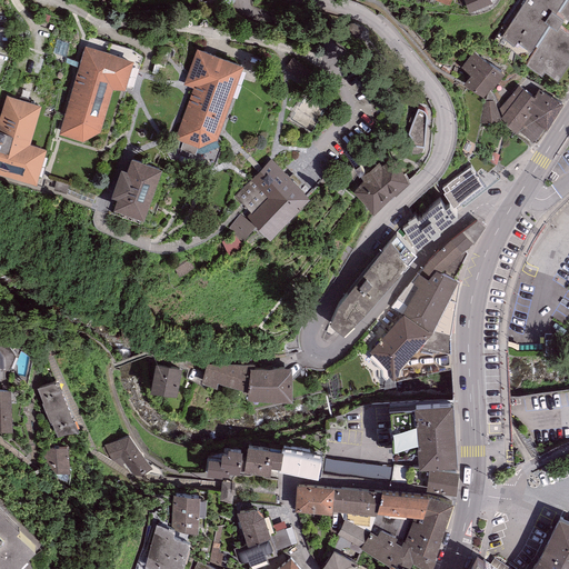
[(463,0),(466,3),(469,12),(492,3),(491,0),(463,0)]
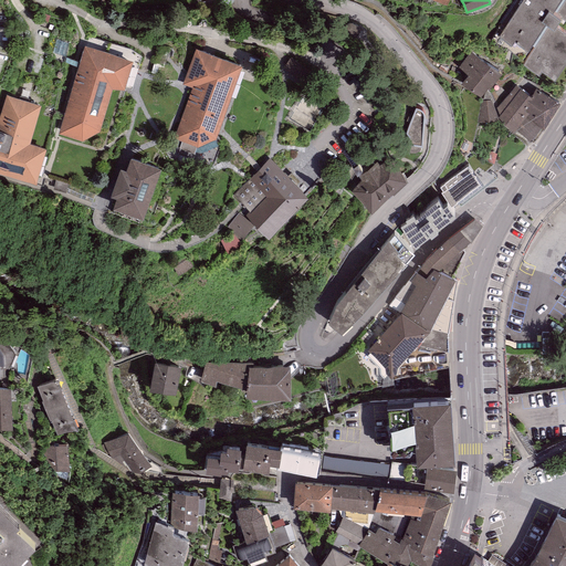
[(565,0),(519,0),(493,41),(506,50),(509,45),(526,58),(524,61),(540,72),(542,67),(554,75),(565,56),(565,31),(553,23),(559,13),(565,18),(565,0)]
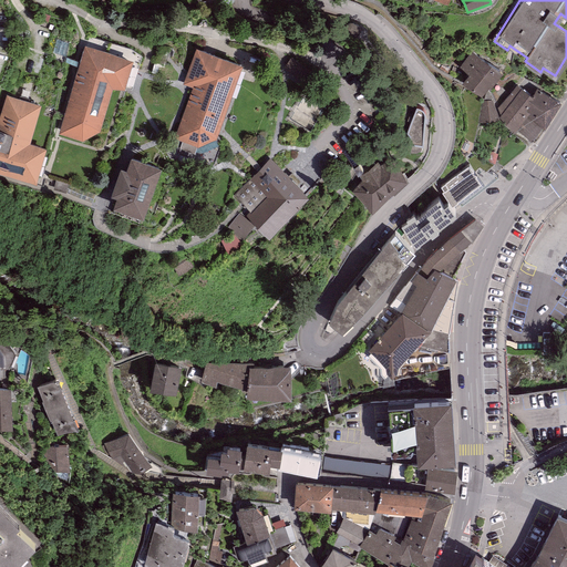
[(362,28),(351,22),(348,30),(359,35),(362,28)]
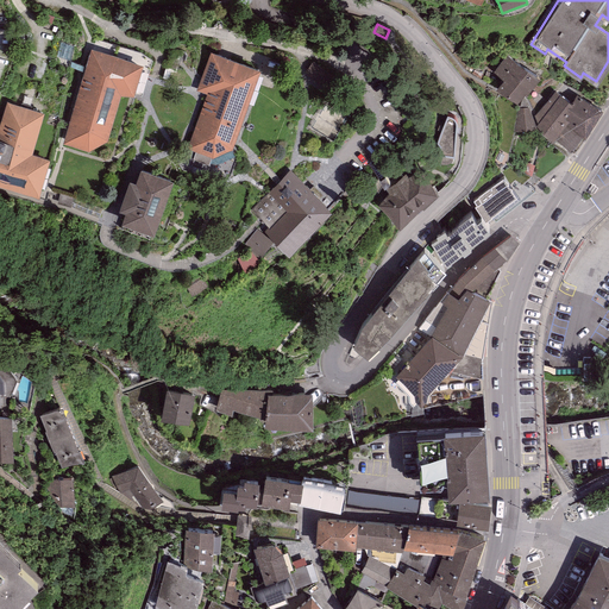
[(133,96),(142,66),(90,50),(63,144),(88,151),(107,140),(120,96),(133,96)]
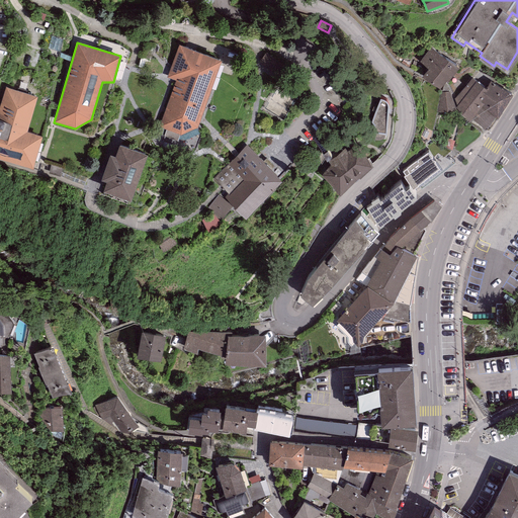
[(197,126),(221,61),(179,45),(167,77),(176,80),(159,126),(181,135),(197,126)]
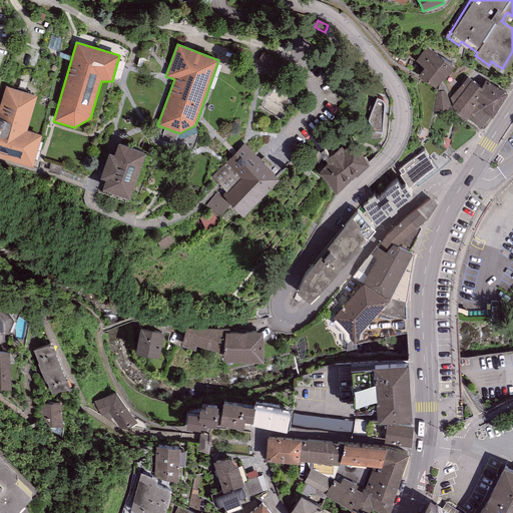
[(451,64),(427,47),(418,60),(427,66),(422,73),(436,84),(451,64)]
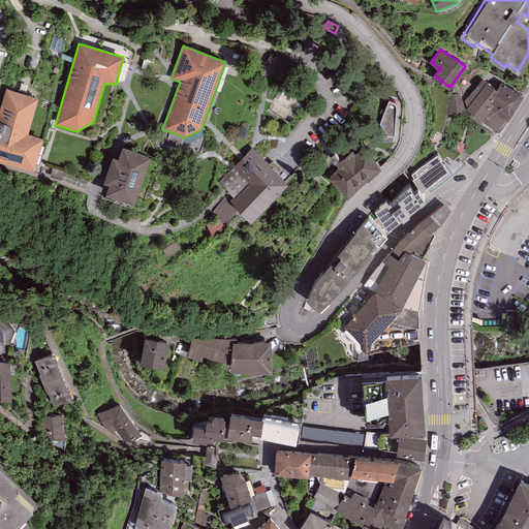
[(488,73),(467,102),(473,117),(498,133),(507,119),(487,104),(502,83),(488,73)]
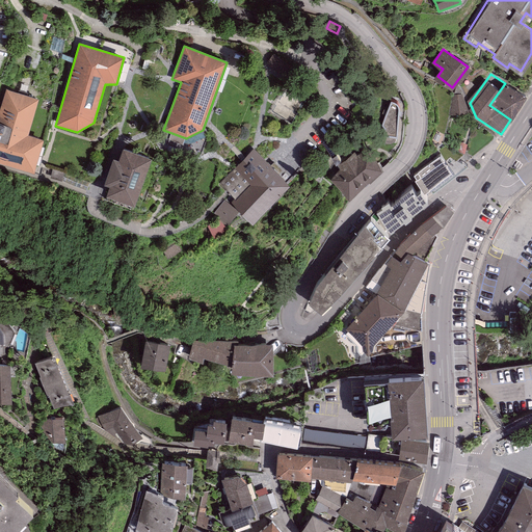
[(505,83),(489,105),(510,120),(526,98),(505,83)]
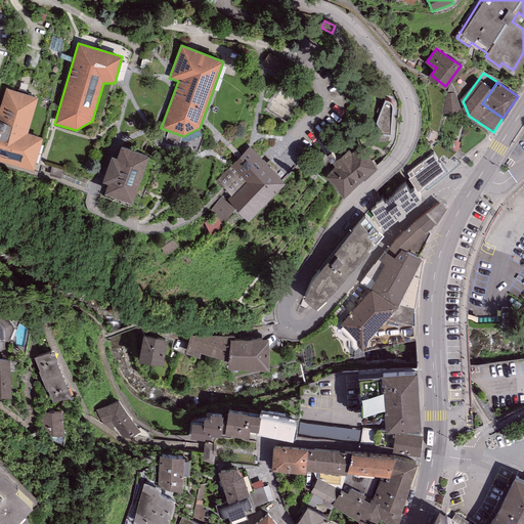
[(38,98),(6,88),(0,106),(0,160),(34,170),(43,138),(27,134),(38,98)]
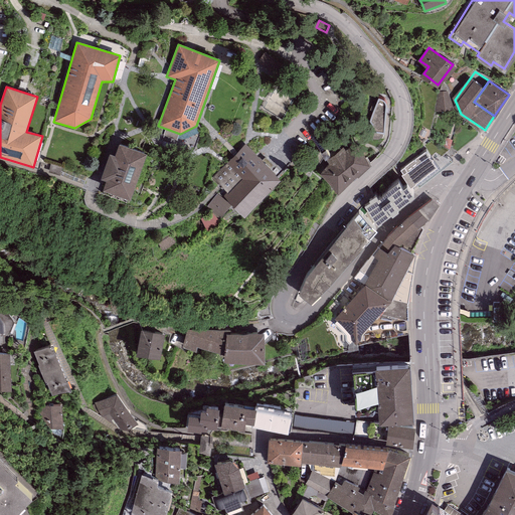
[(295,98),(277,87),(263,108),(281,119),(295,98)]
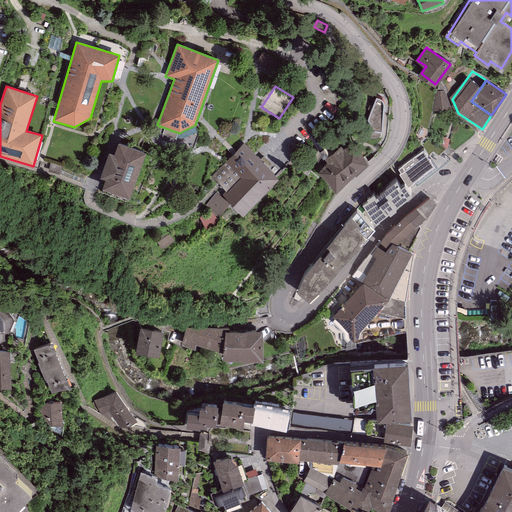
[(449,109),(444,91),(436,92),(433,109),(442,110),(449,109)]
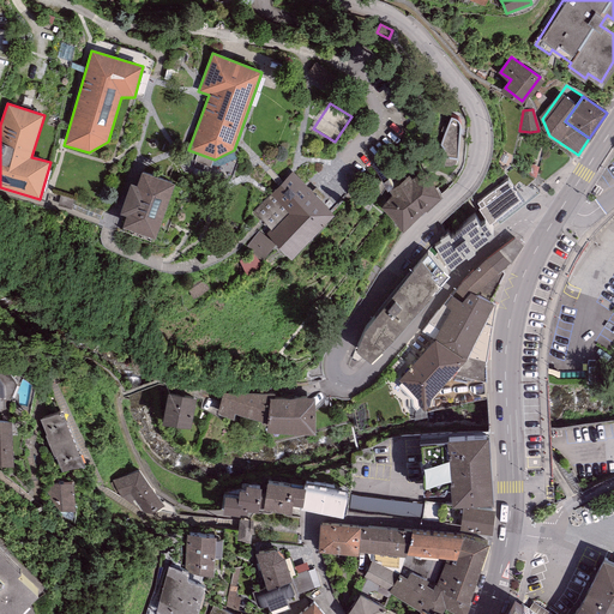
[(455,119),(451,118),(440,144),(444,148),(443,157),(458,158),(461,127),(461,124),(459,121),(457,120),(455,119)]
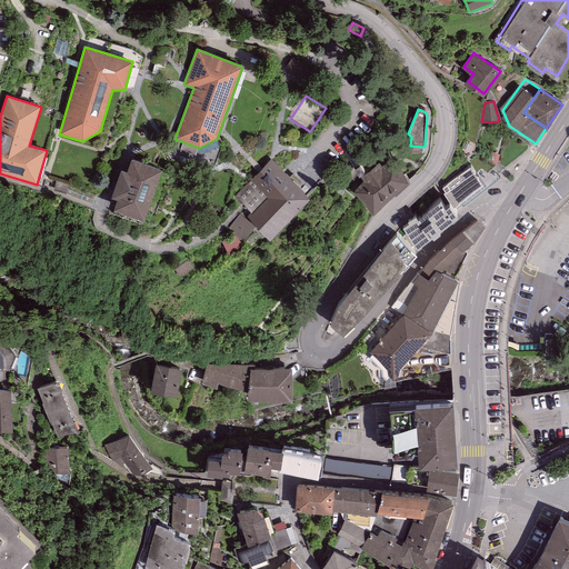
[(161,170),(131,159),(127,172),(121,170),(111,198),(117,200),(113,210),(143,221),(161,170)]
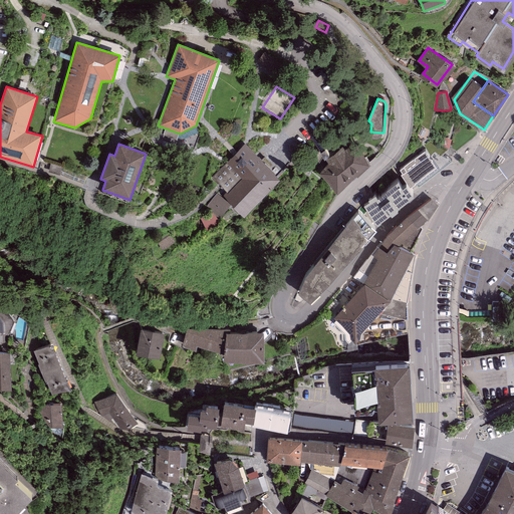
[(280,180),(245,144),(226,163),(227,164),(212,178),(227,193),(223,196),(243,216),(280,180)]
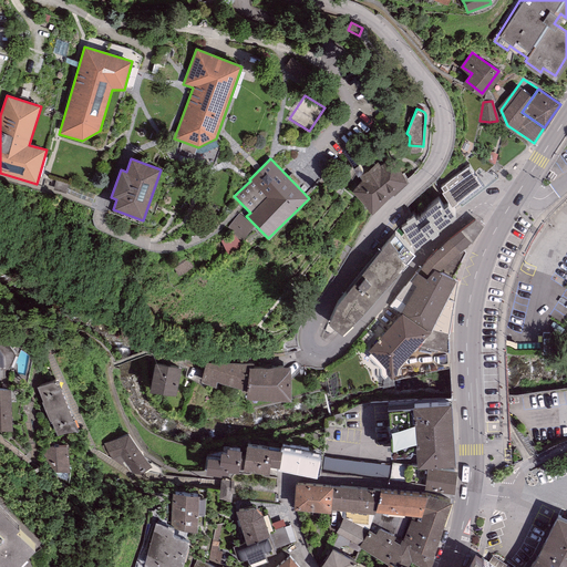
[(362,182),(351,192),(372,213),(390,195),(408,182),(392,160),(381,167),(378,163),(359,177),(362,182)]
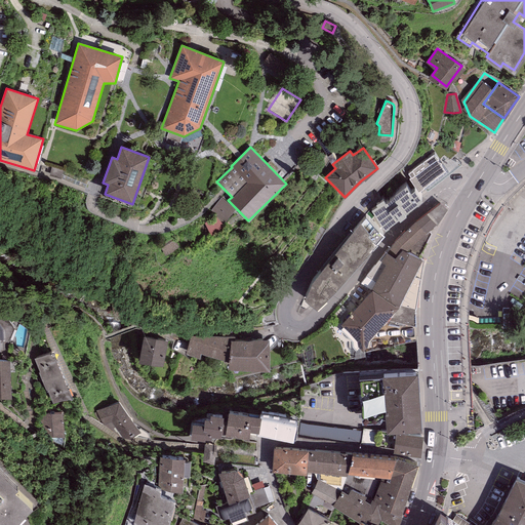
[(434,154),(408,173),(411,177),(409,178),(419,192),(423,189),(422,188),(445,170),(441,164),(442,163),(436,155),(435,155),(434,154)]
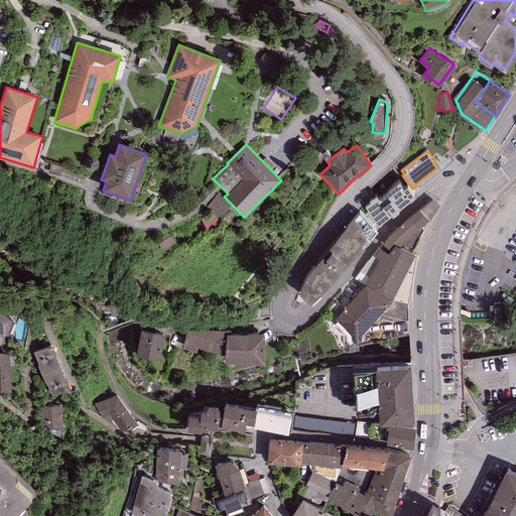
[(371,204),(365,208),(379,227),(383,224),(382,223),(392,216),(393,217),(399,213),(398,212),(415,197),(407,186),(404,189),(399,182),(388,190),(389,191),(379,200),(377,196),(369,202),(371,204)]
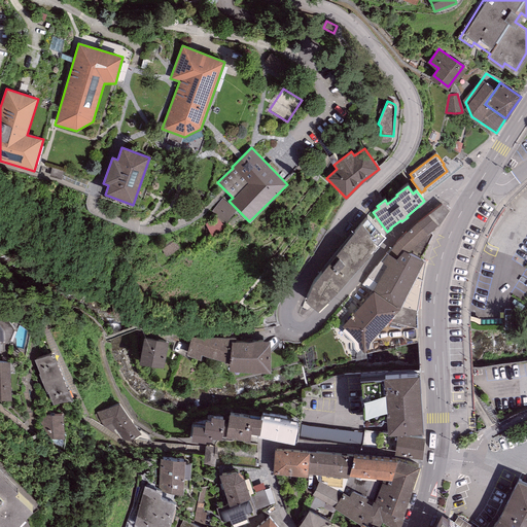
[(236,210),(222,199),(211,211),(224,222),(236,210)]
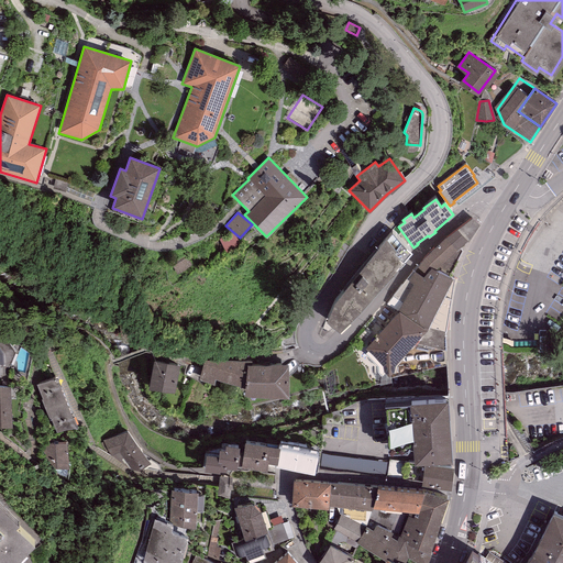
[(412,253),(393,230),(343,289),(335,298),(327,321),(340,332),(368,304),(412,253)]
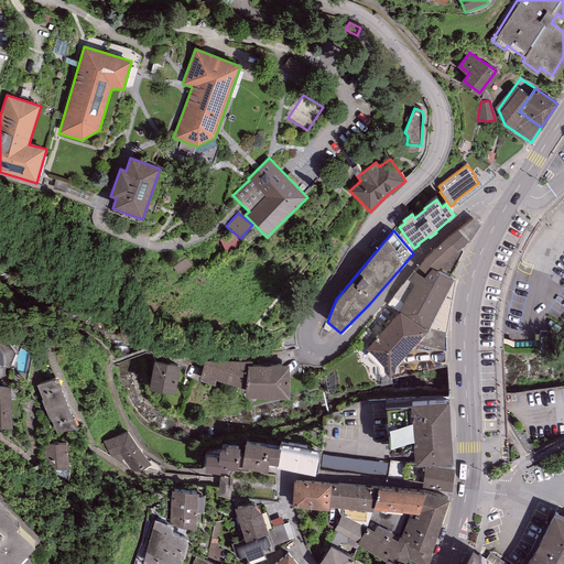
[(424,259),(415,272),(424,278),(432,268),(436,270),(461,248),(467,241),(458,230),(424,259)]
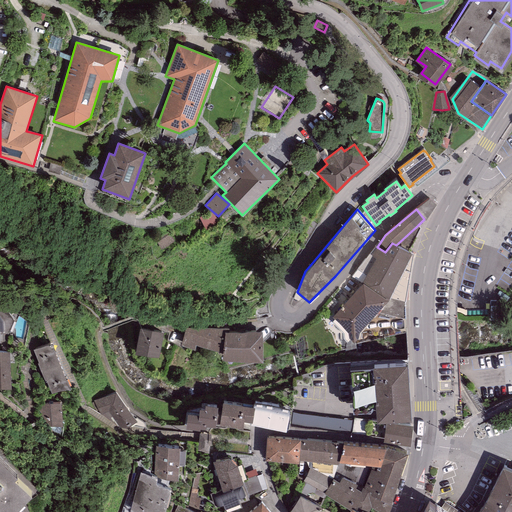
[(421,228),(418,225),(396,245),(409,252),(421,228)]
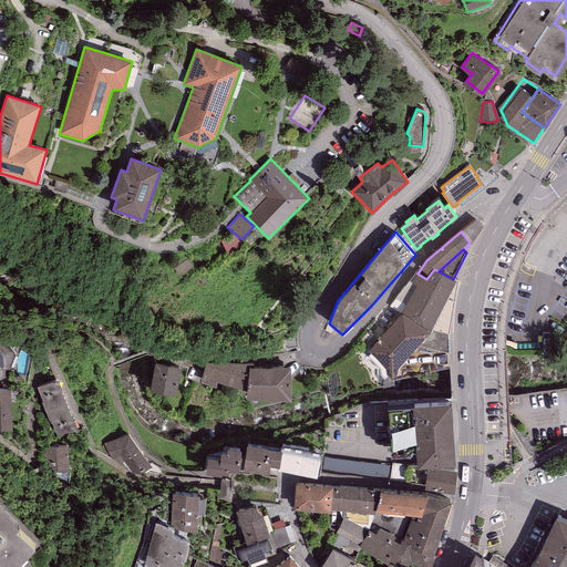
[(415,285),(401,312),(430,333),(432,330),(456,280),(453,279),(439,271),(434,269),(426,279),(418,274),(412,282),(415,285)]
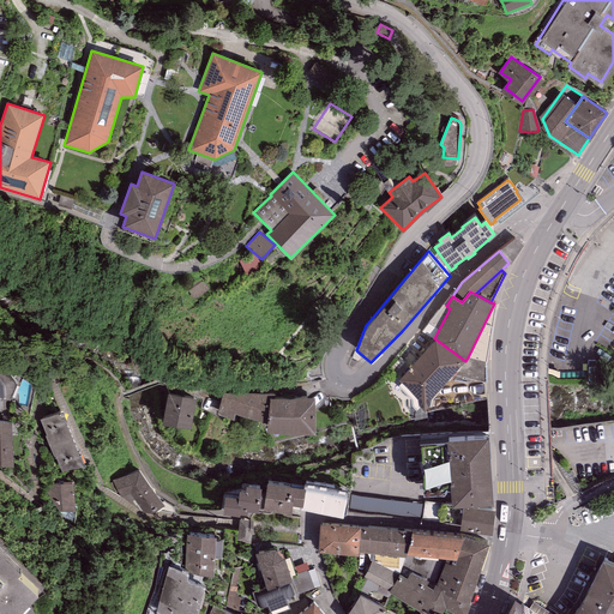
[(494,304),(468,357),(486,362),(495,305),(494,304)]
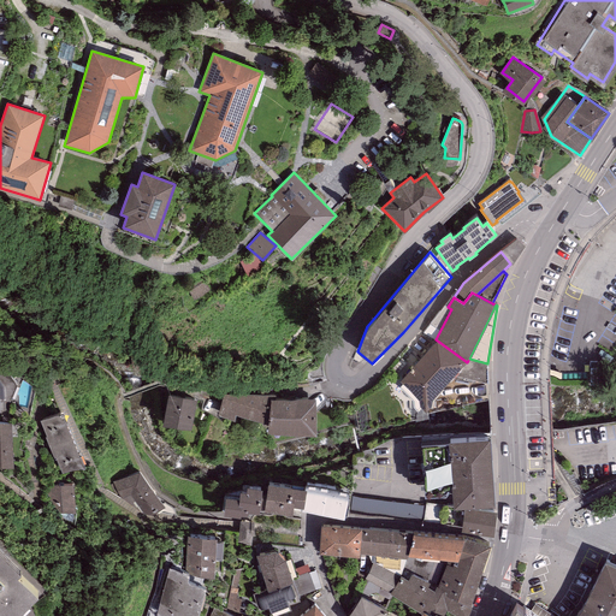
[(436,339),(402,383),(426,412),(454,378),(467,362),(436,339)]
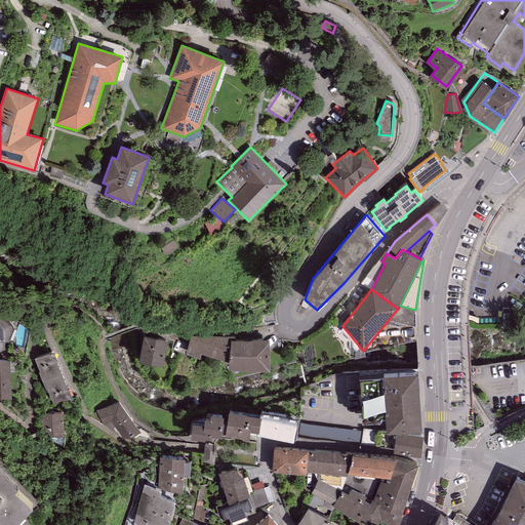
[(398,309),(387,322),(415,327),(415,310),(400,306),(398,309)]
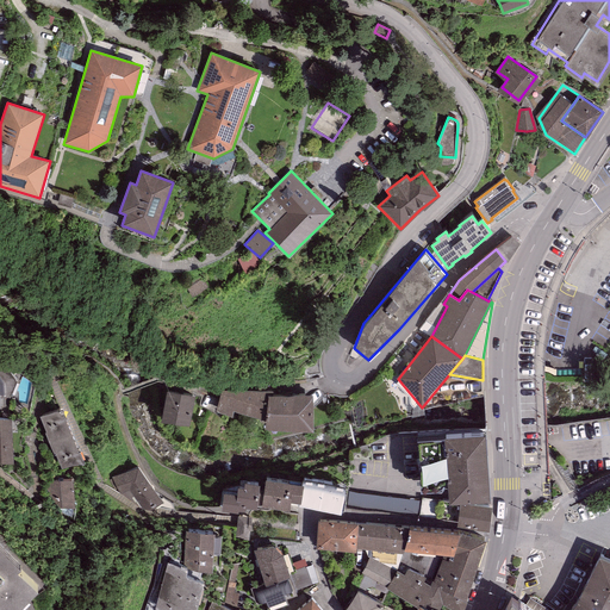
[(191,358),(173,356),(172,372),(190,374),(191,358)]
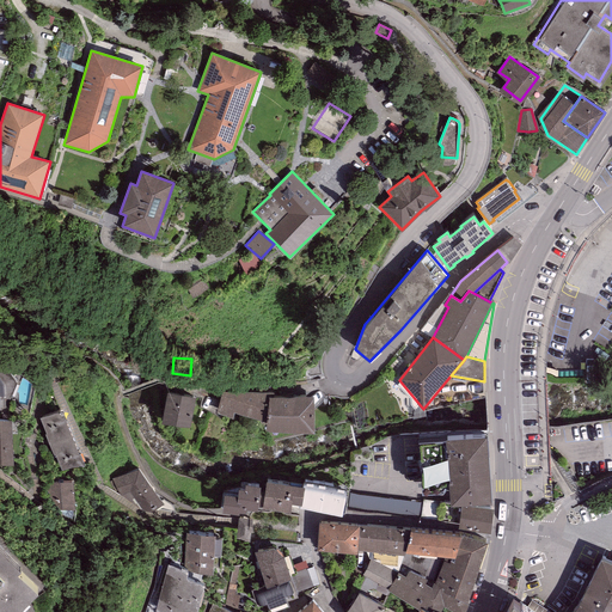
[(4,362),(0,365),(0,409),(1,410),(0,399),(0,398),(10,398),(17,383),(4,362)]
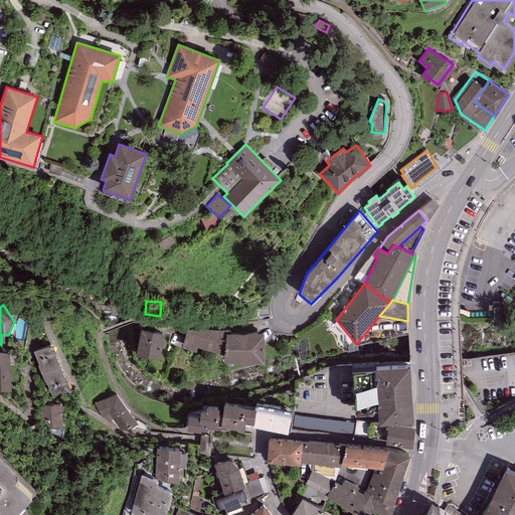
[(141,330),(137,355),(159,358),(163,334),(141,330)]
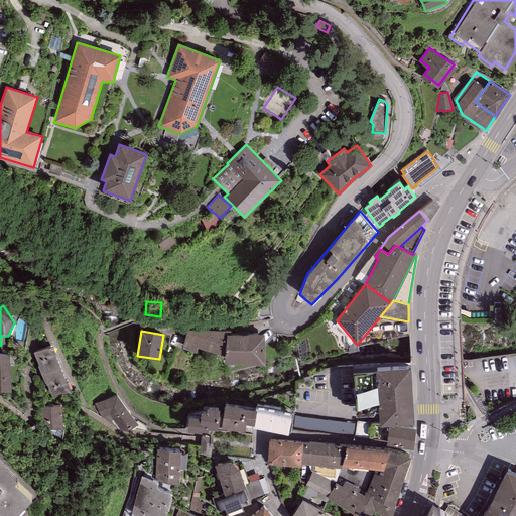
[(226,355),(226,335),(226,331),(187,331),(183,349),(196,352),(198,347),(226,355)]
